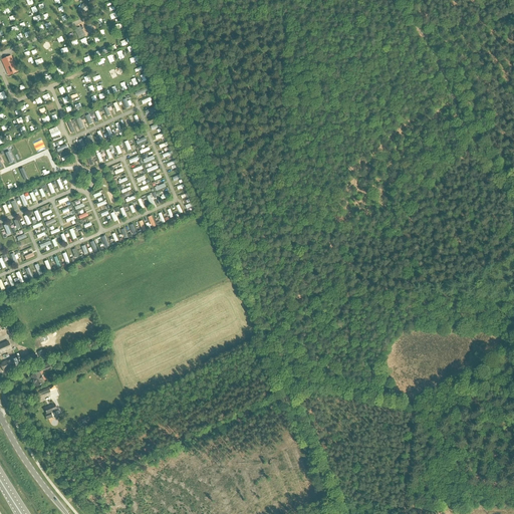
[(11,56),(1,60),(8,76),(18,72),(11,56)]
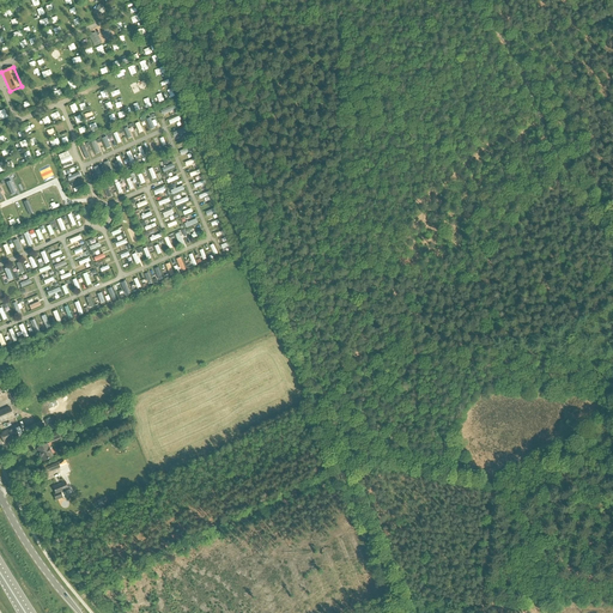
[(66,153),(59,157),(64,168),(72,164),(66,153)]
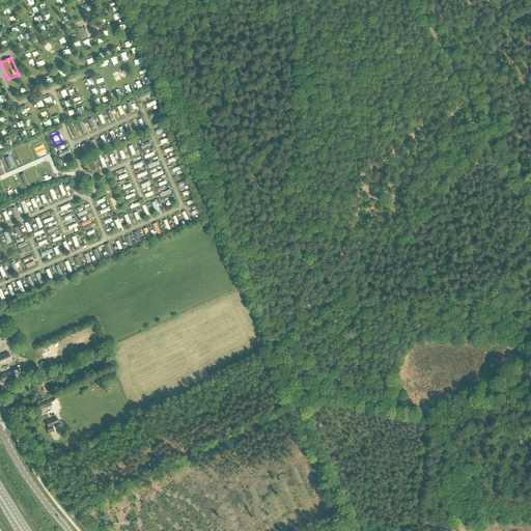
[(137,169),(146,165),(144,161),(135,165),(137,169)]
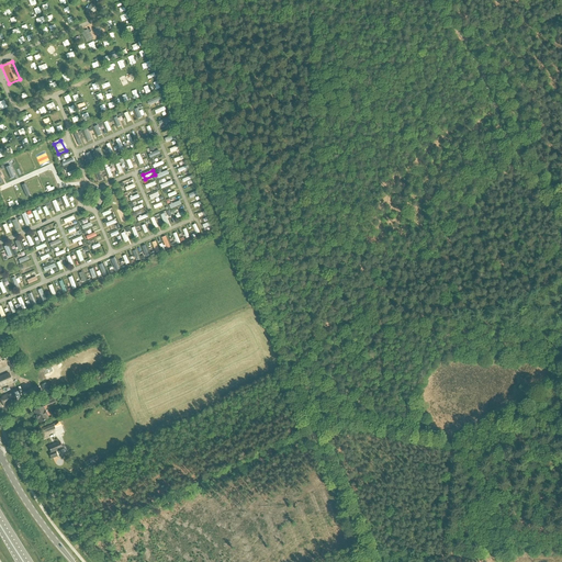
[(0,375),(0,388),(0,389),(13,383),(13,382),(9,372),(0,375)]
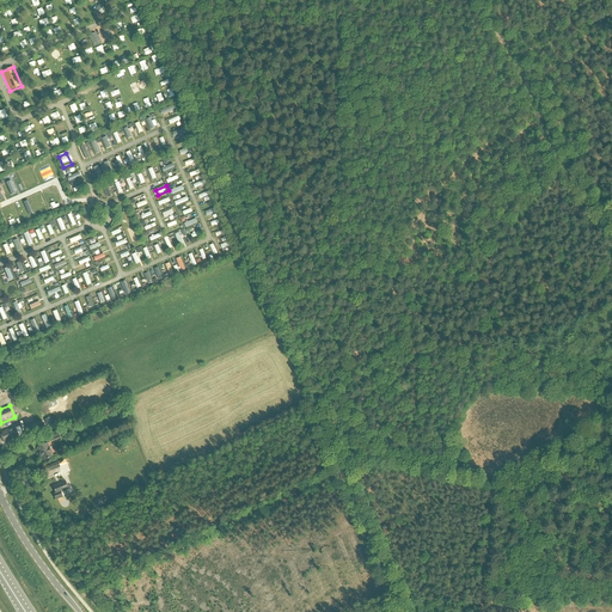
[(25,428),(28,434),(44,427),(41,421),(25,428)]
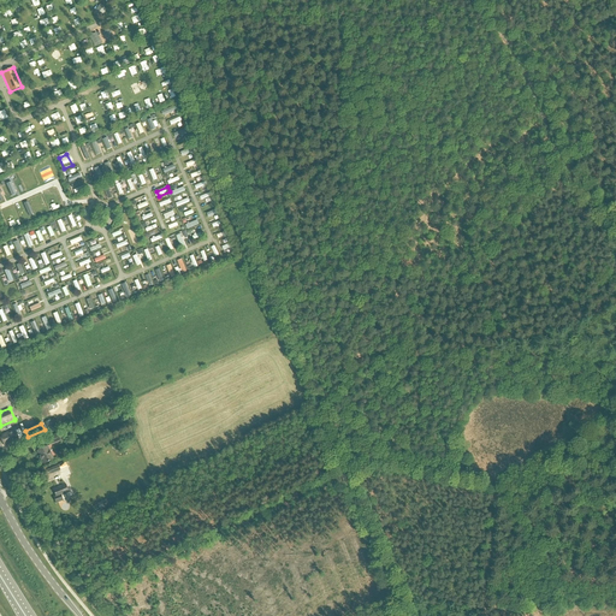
[(1,437),(5,445),(19,439),(15,430),(3,434),(3,437),(1,437)]
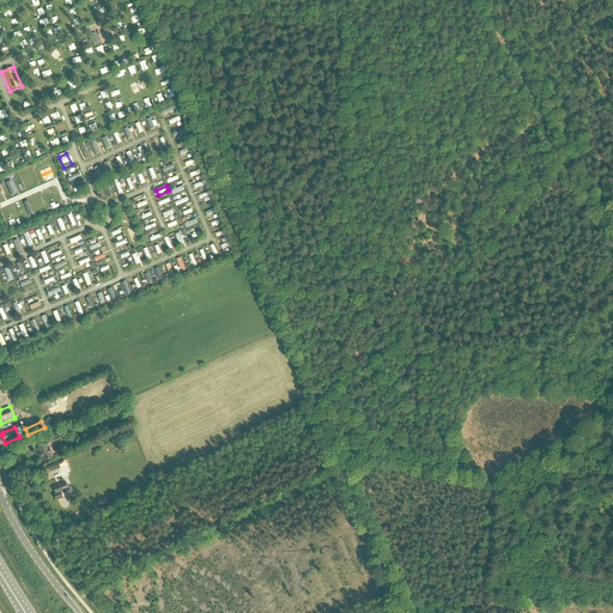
[(61,438),(58,431),(46,436),(49,443),(61,438)]
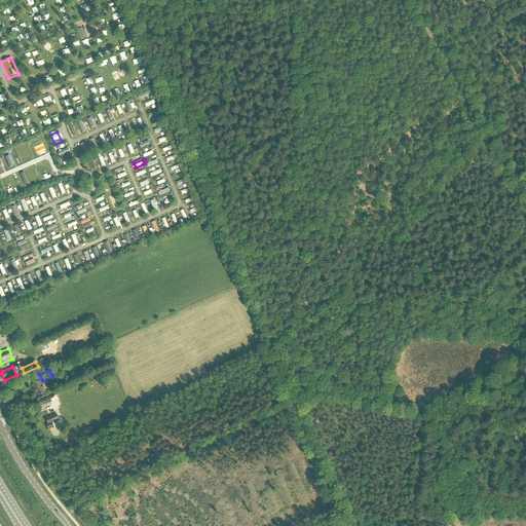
[(32,384),(36,397),(45,392),(40,381),(32,384)]
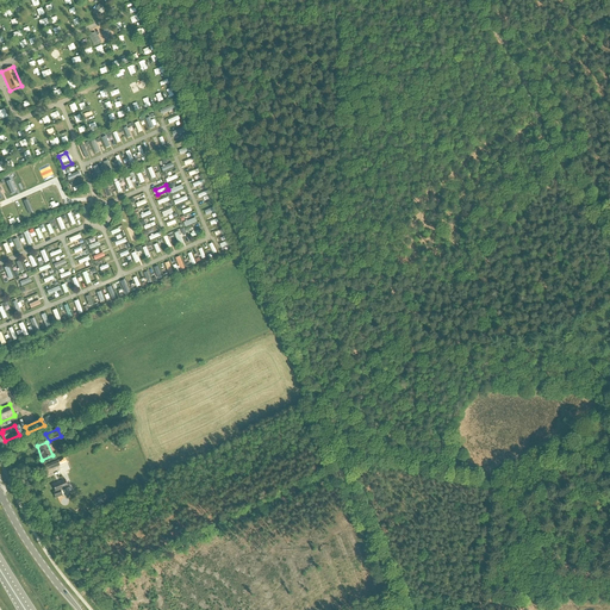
[(62,459),(44,465),(47,471),(64,464),(62,459)]
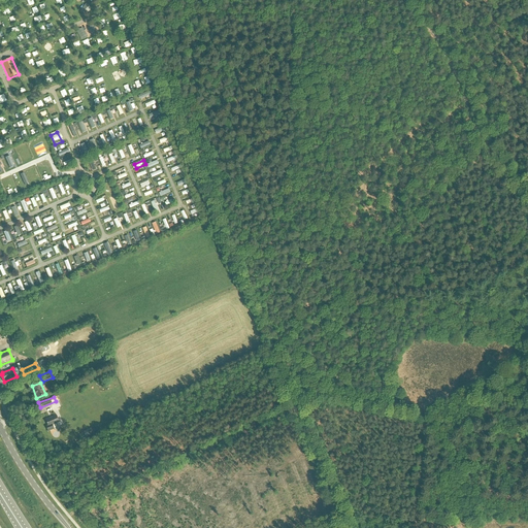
[(45,425),(47,431),(54,429),(53,425),(59,422),(56,415),(45,419),(47,425),(45,425)]
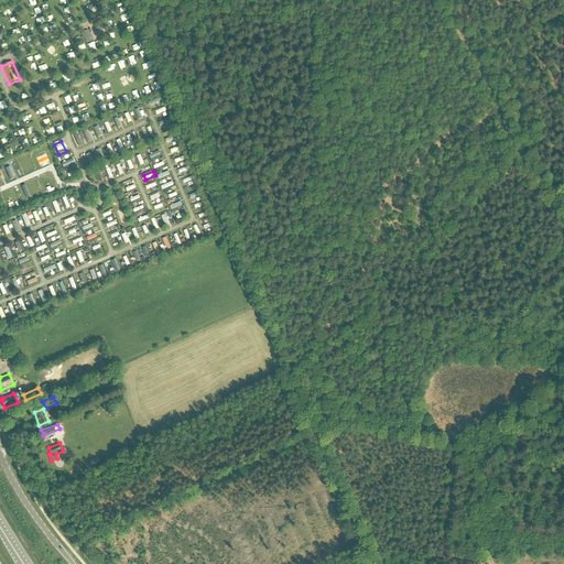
[(67,466),(65,457),(57,459),(60,468),(67,466)]
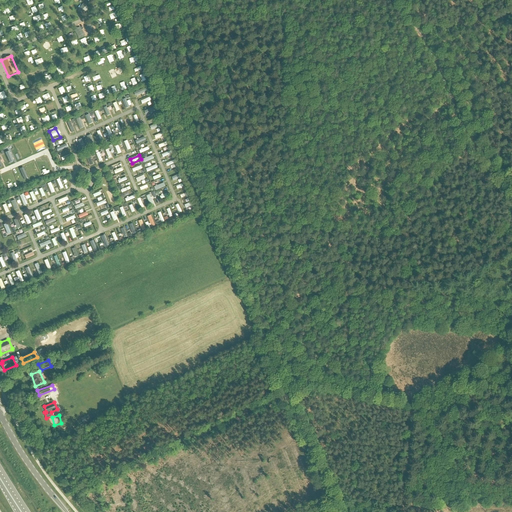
[(90,415),(84,417),(87,423),(93,420),(90,415)]
